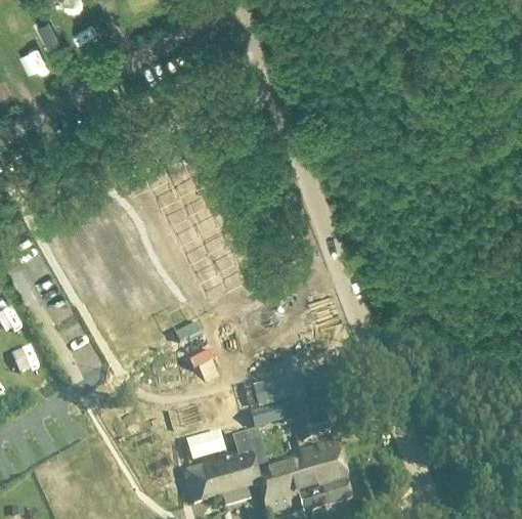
[(37,20),(48,42),(59,36),(47,14),(37,20)]
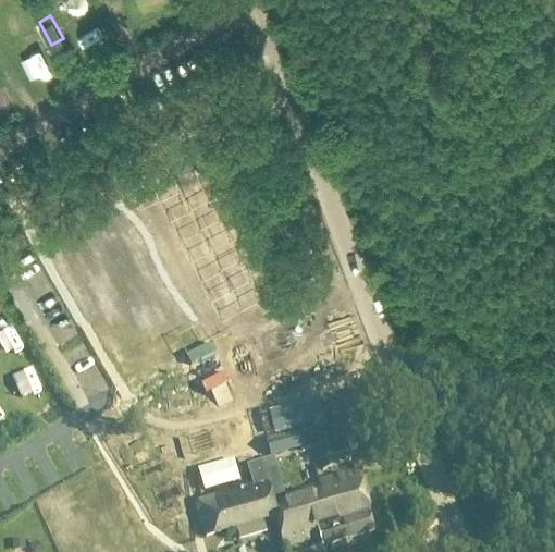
[(0,90),(0,99),(4,109),(23,101),(16,85),(0,90)]
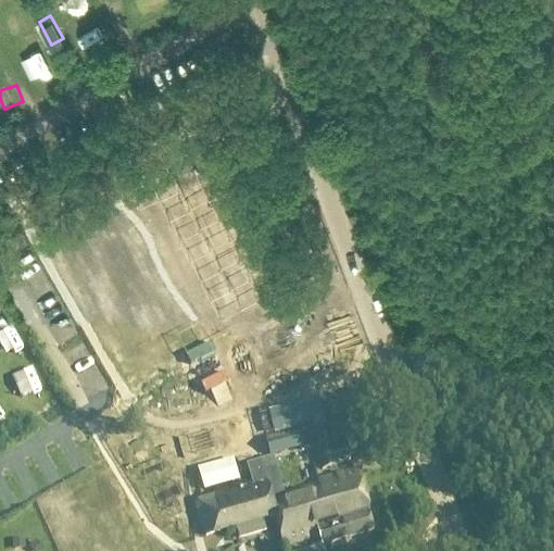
[(41,408),(47,395),(30,388),(25,402),(41,408)]
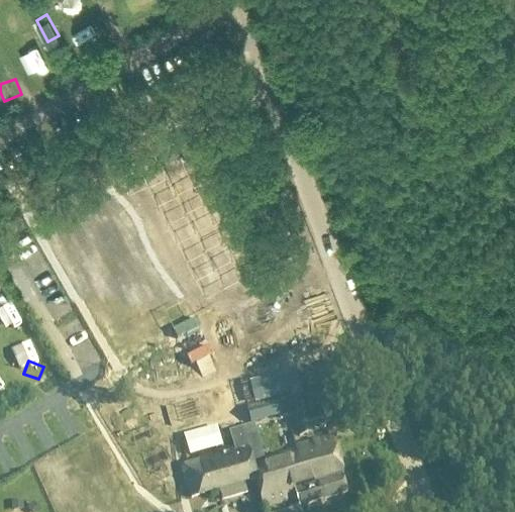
[(303,391),(290,394),(300,432),(313,429),(303,391)]
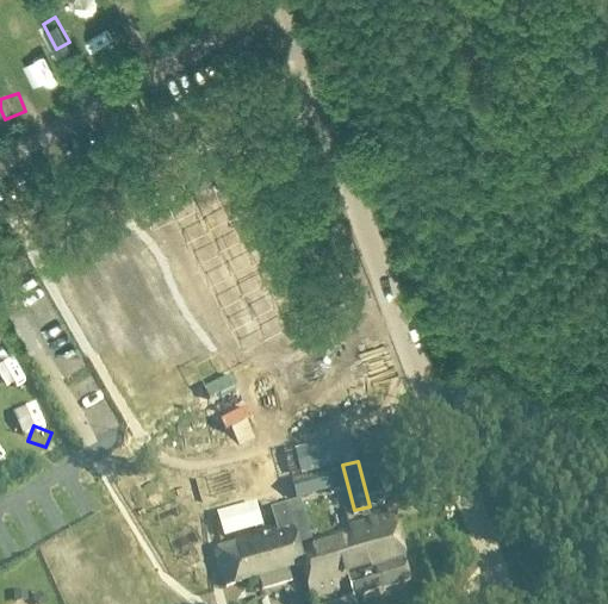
[(256,498),(218,509),(224,533),(262,523),(256,498)]
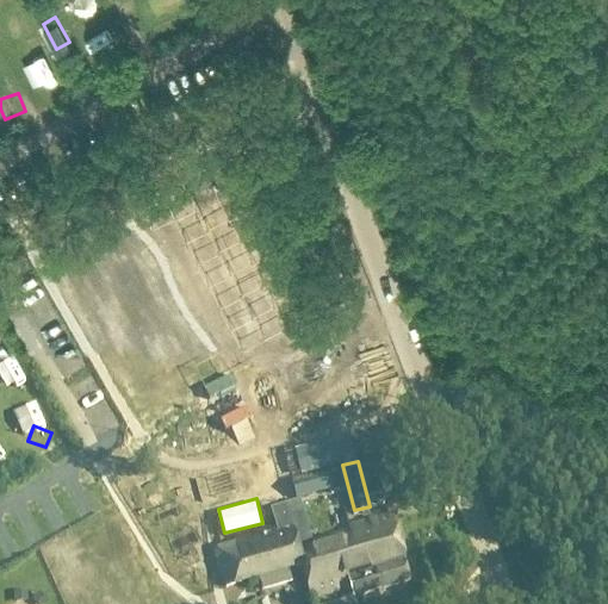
[(385,515),(373,518),(347,525),(314,535),(305,504),(279,511),(283,523),(236,536),(237,540),(216,546),(227,583),(259,573),(262,585),(287,578),(291,573),(289,565),(305,560),(315,592),(348,583),(346,574),(402,559),(403,558),(391,516),(385,517),(385,515)]
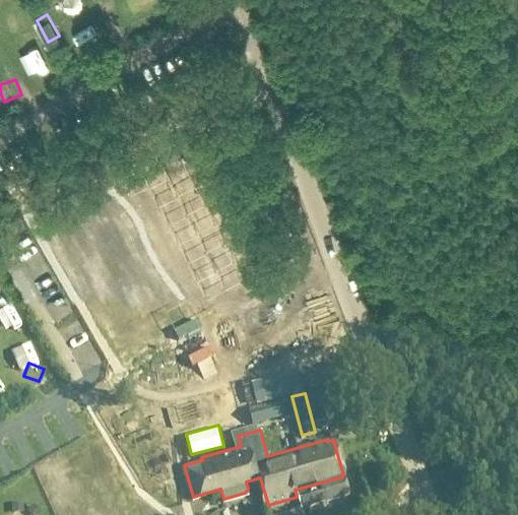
[(342,476),(295,490),(297,497),(300,507),(347,493),(342,476)]
